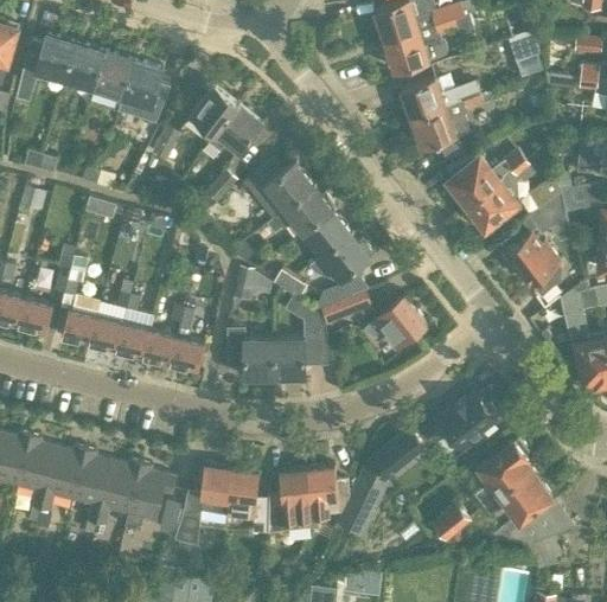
[(408,0),(376,12),(385,42),(398,37),(421,29),(454,19),(453,17),(465,13),(460,1),(432,11),(432,10),(434,4),(432,0),(408,0)]
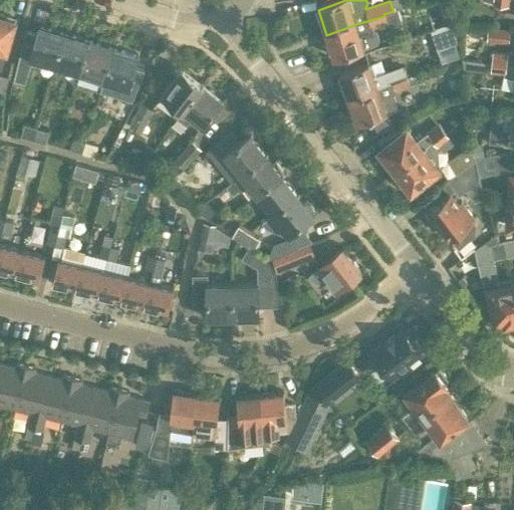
[(509,8),(509,0),(483,0),(483,3),(493,5),(493,6),(509,8)]
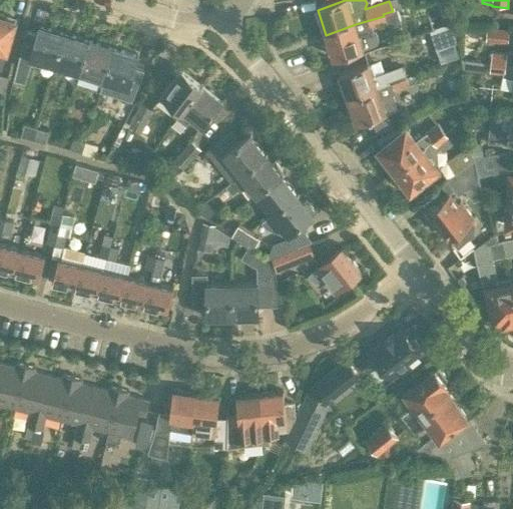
[(337,31),(326,35),(329,44),(326,47),(329,56),(334,56),(335,59),(377,44),(379,40),(376,33),(373,31),(372,29),(387,24),(384,16),(356,24),(337,31)]
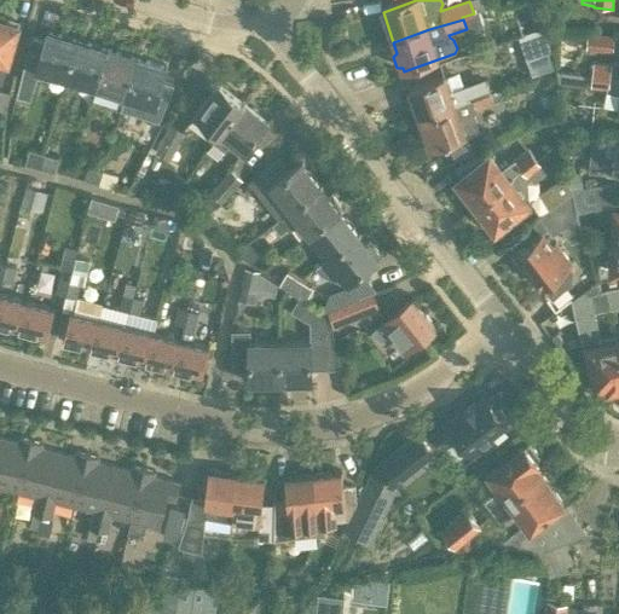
[(0,84),(0,85),(18,28),(0,22),(0,84)]
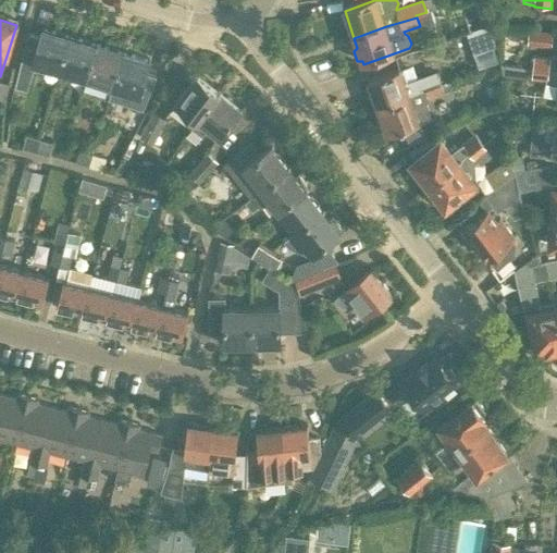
[(497,50),(490,28),(467,36),(474,57),(497,50)]
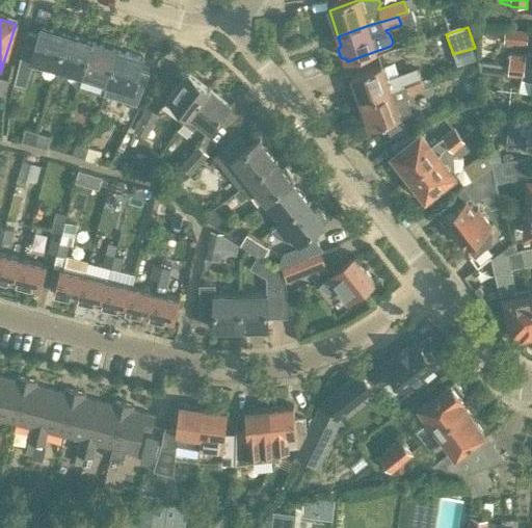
[(57,71),(68,37),(41,29),(37,38),(27,36),(20,60),(22,60),(15,85),(26,88),(32,69),(42,72),(44,67),(57,71)]
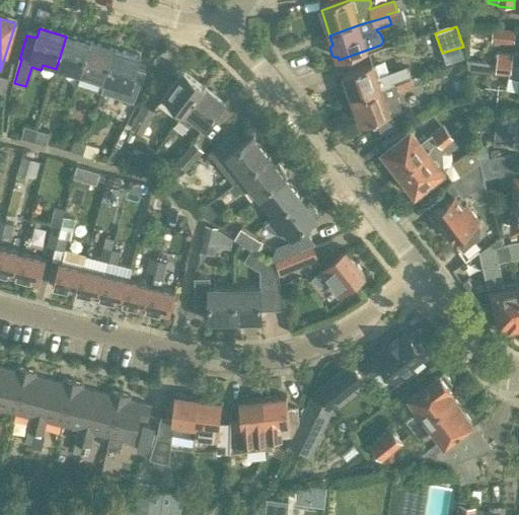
[(514,31),(492,29),(491,44),(513,45),(514,31)]
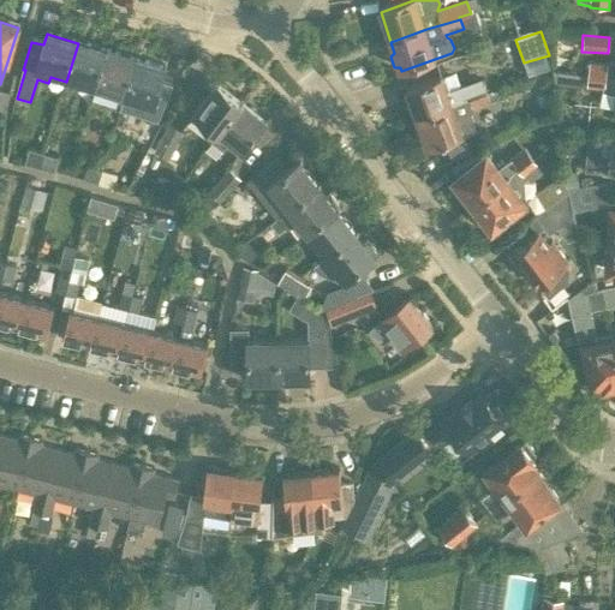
[(66,82),(95,91),(107,52),(78,43),(66,82)]
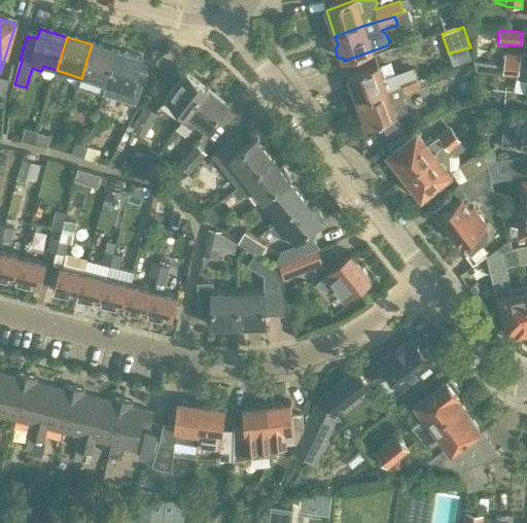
[(116,51),(92,44),(81,78),(106,85),(110,72),(116,51)]
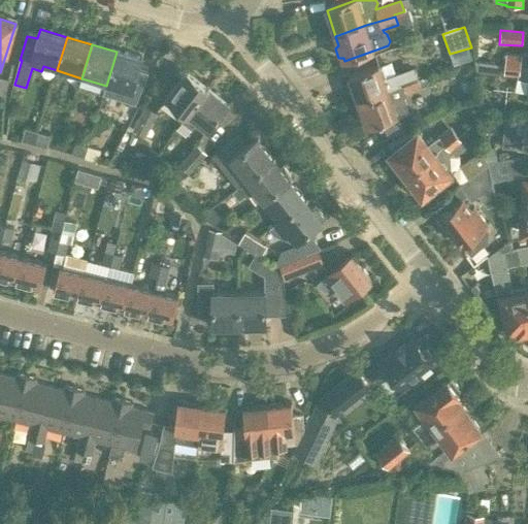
[(110,72),(106,86),(107,86),(104,97),(137,106),(150,74),(139,71),(143,60),(117,52),(110,72)]
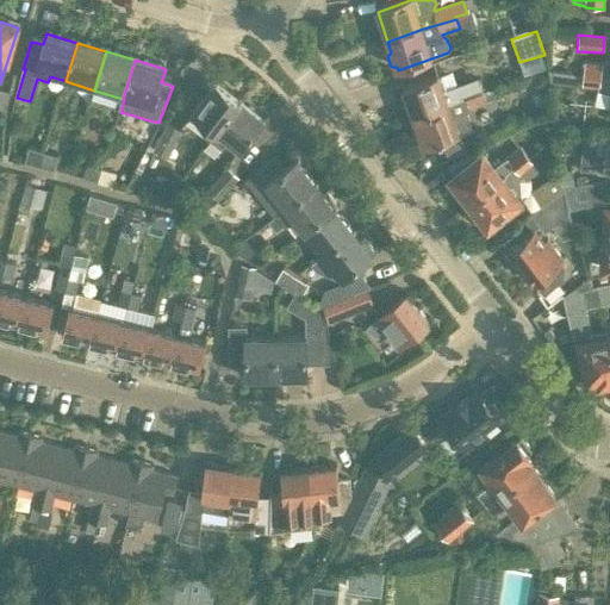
[(584,66),(583,79),(609,81),(609,66),(602,68),(584,66)]
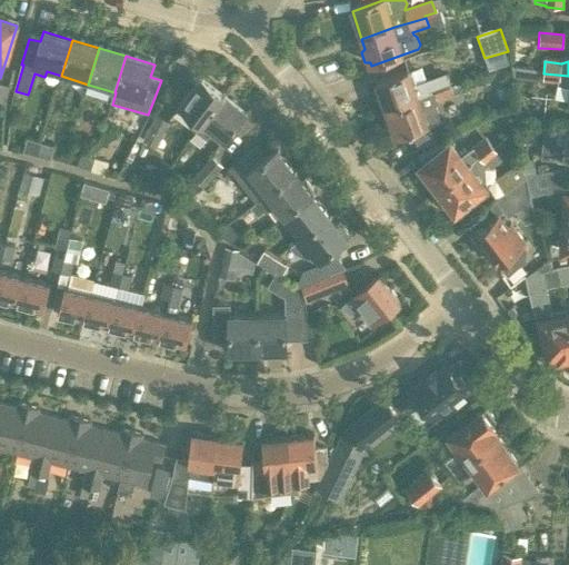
[(389,112),(451,90),(446,75),(415,87),(409,73),(379,85),(389,112)]
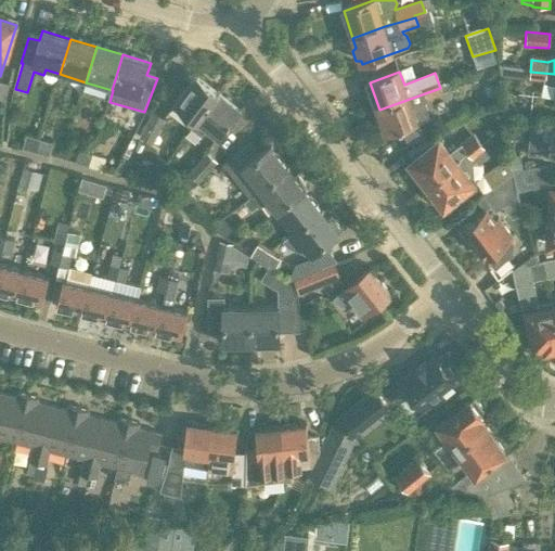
[(554,74),(530,72),(529,81),(544,84),(544,88),(554,89),(554,74)]
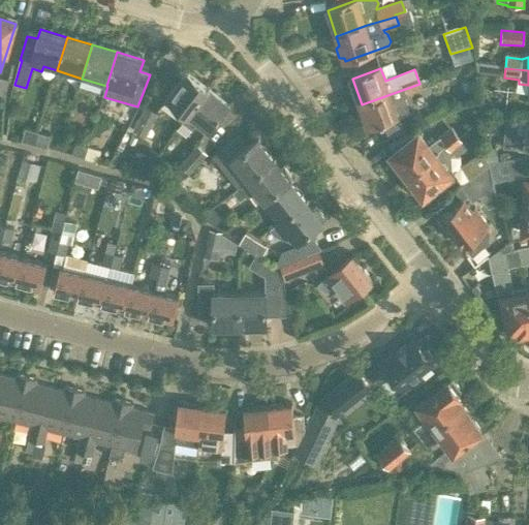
[(166,101),(188,118),(198,103),(210,90),(188,73),(166,101)]
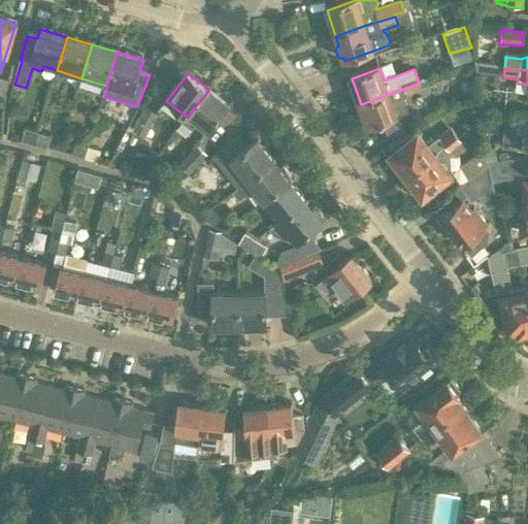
[(0,95),(4,97),(8,82),(0,78),(0,95)]
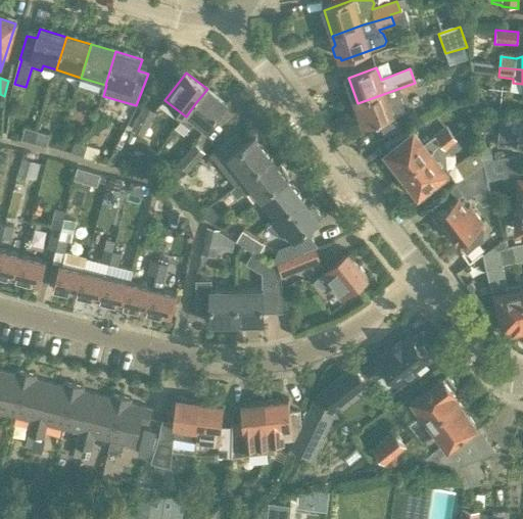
[(394,118),(406,113),(400,100),(401,95),(418,89),(415,83),(358,103),(367,128),(394,118)]
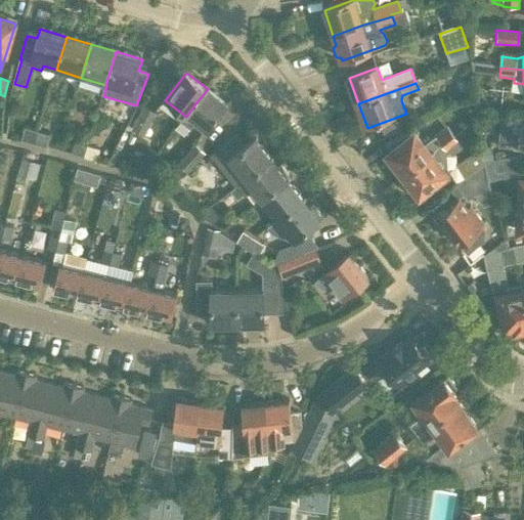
[(228,104),(208,89),(197,102),(186,117),(178,127),(188,134),(197,124),(207,132),(228,104)]
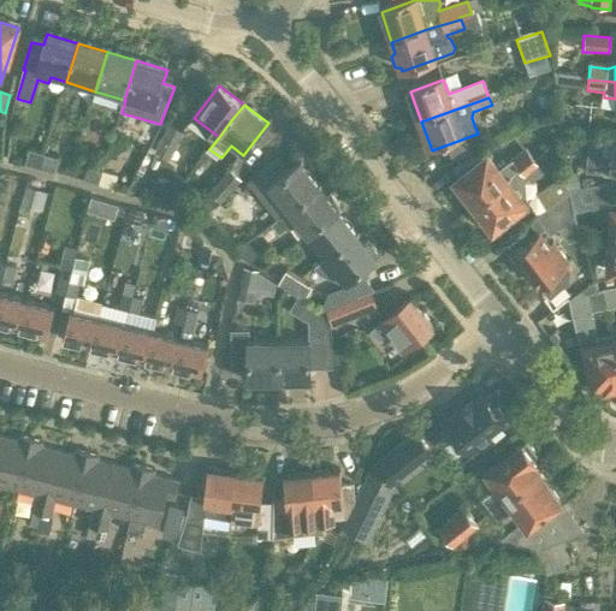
[(170,129),(157,155),(170,161),(183,136),(170,129)]
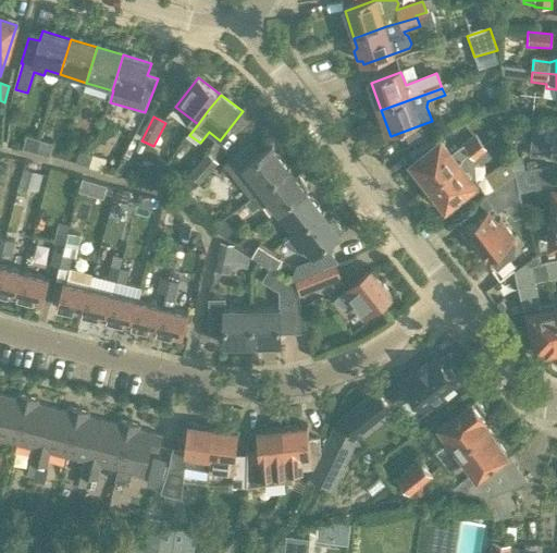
[(556,130),(555,130),(535,127),(532,157),(552,159),(552,162),(556,162),(556,130)]
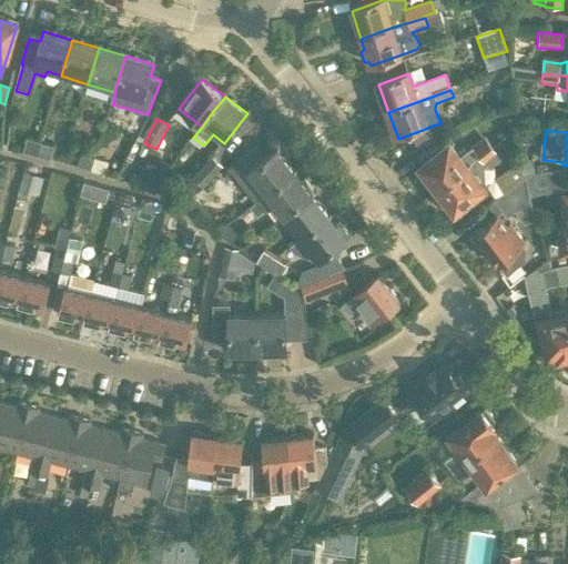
[(480,159),(493,149),(484,140),(472,150),(480,159)]
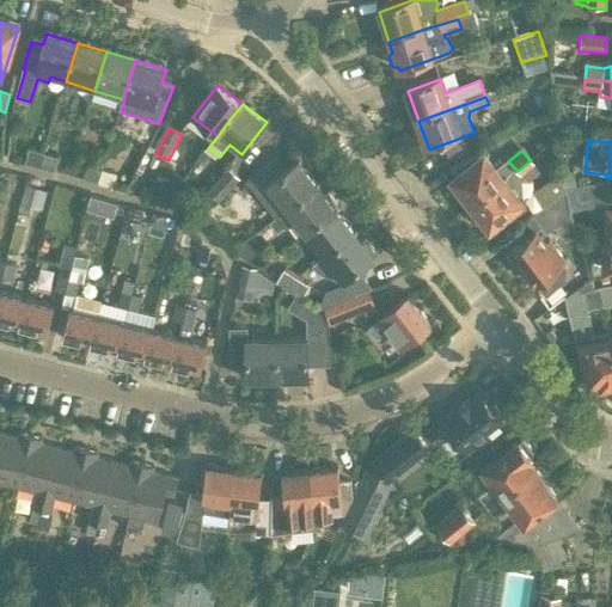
[(25,165),(38,169),(43,155),(29,152),(25,165)]
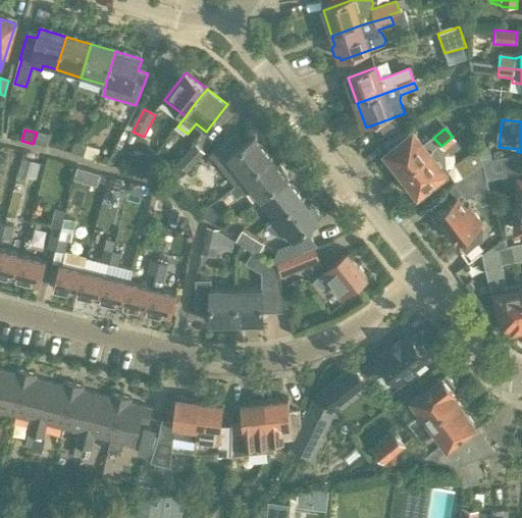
[(50,136),(37,133),(33,144),(47,148),(50,136)]
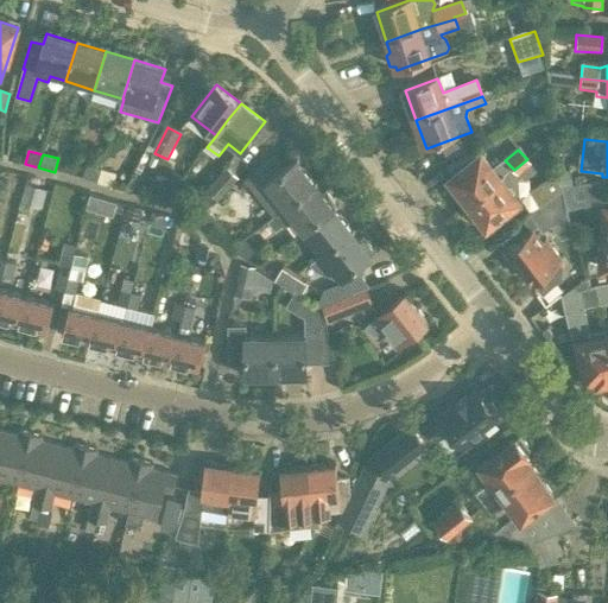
[(482,157),(473,163),(469,159),(453,166),(449,170),(455,177),(449,182),(468,205),(500,181),(482,157)]
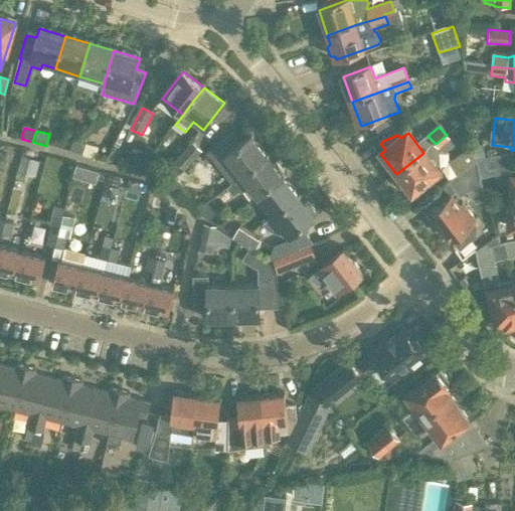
[(423,153),(396,174),(412,194),(440,173),(430,160),(441,151),(444,155),(456,145),(447,135),(423,153)]
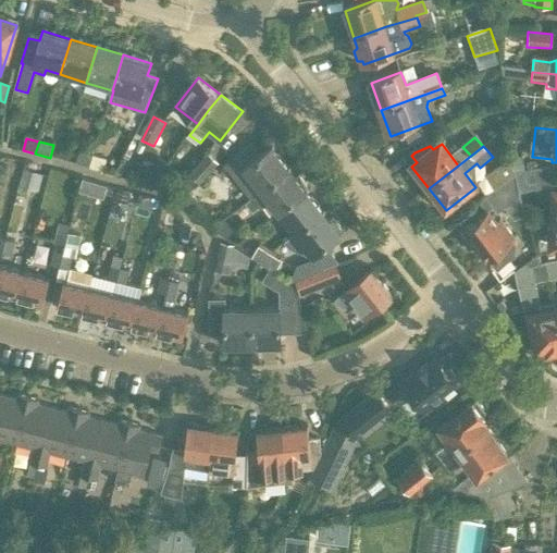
[(252,200),(291,170),(273,148),(262,157),(255,147),(226,168),(252,200)]
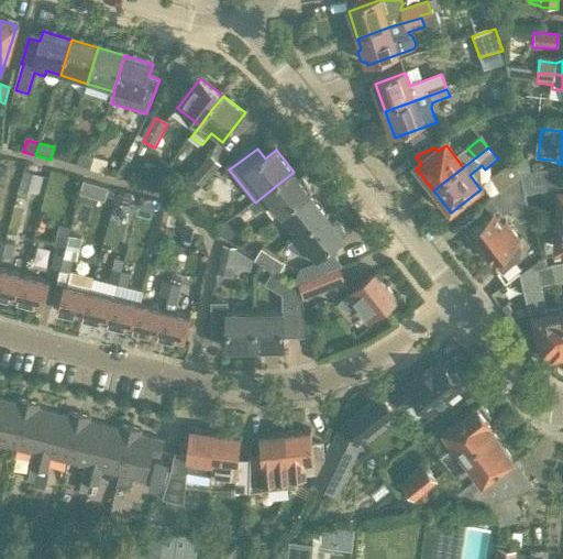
[(76,167),(89,171),(94,157),(79,154),(76,167)]
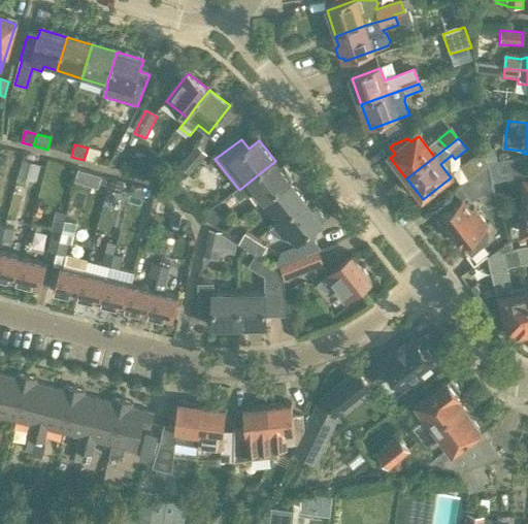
[(207,156),(197,146),(179,165),(189,175),(207,156)]
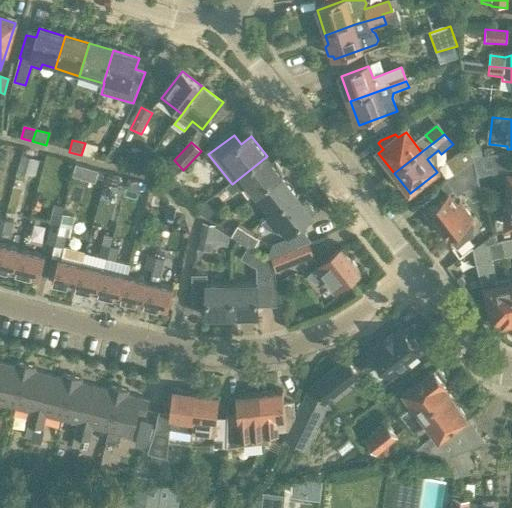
[(98,147),(85,143),(81,155),(95,159),(98,147)]
